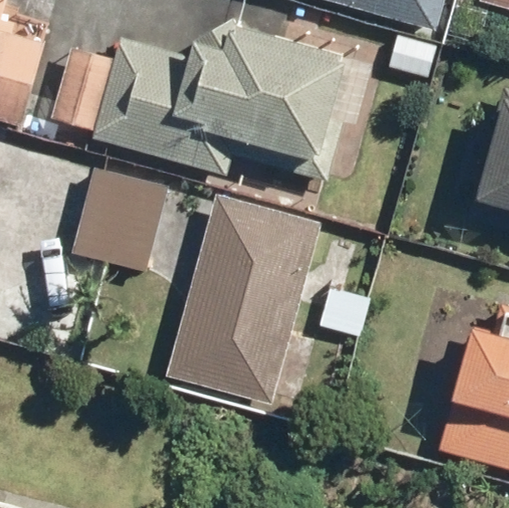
[(1,31),(10,0),(0,0),(0,120),(22,126),(46,44),(1,31)]
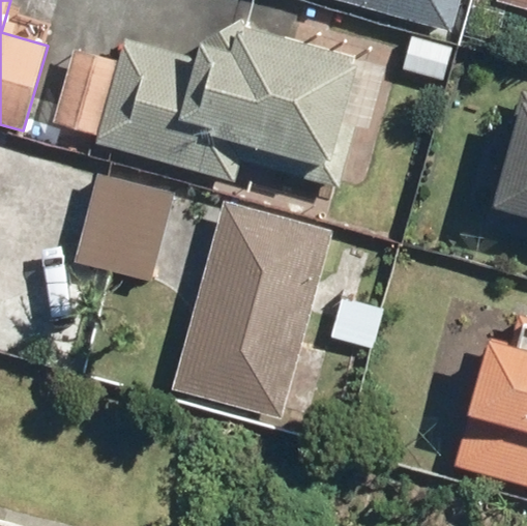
[(341,0),(451,31),(460,0),(341,0)]
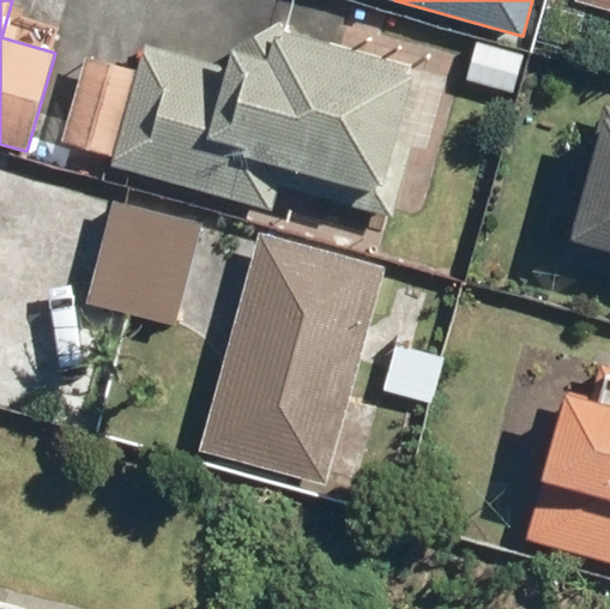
[(609,0),(577,0),(577,2),(609,11),(609,0)]
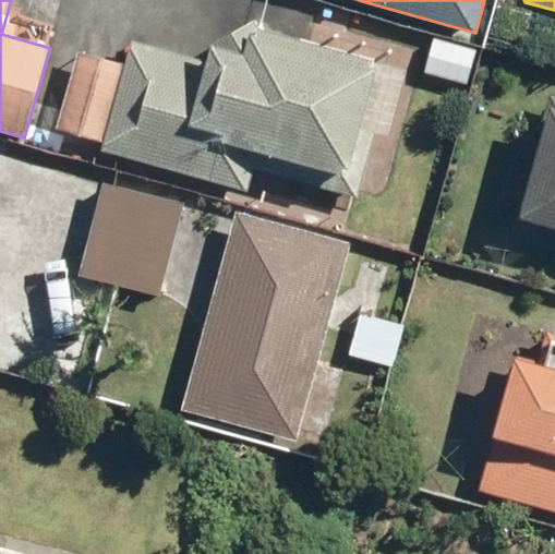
[(210,63),(131,41),(100,152),(246,192),(253,170),(354,197),(372,134),(360,131),(379,62),(255,28),(248,57),(215,48),(210,63)]
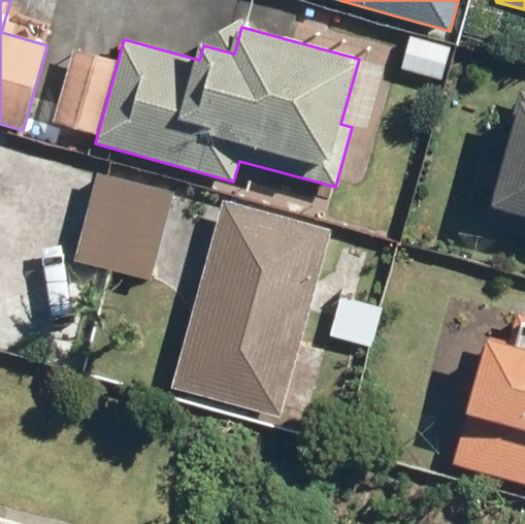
[(450,46),(408,35),(398,70),(439,82),(450,46)]
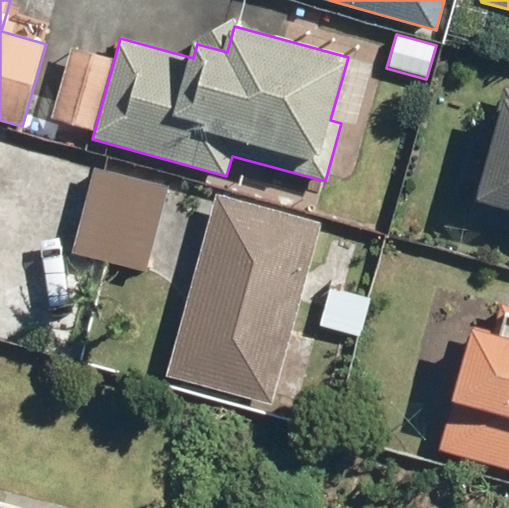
[(112,60),(70,48),(50,118),(92,130),(112,60)]
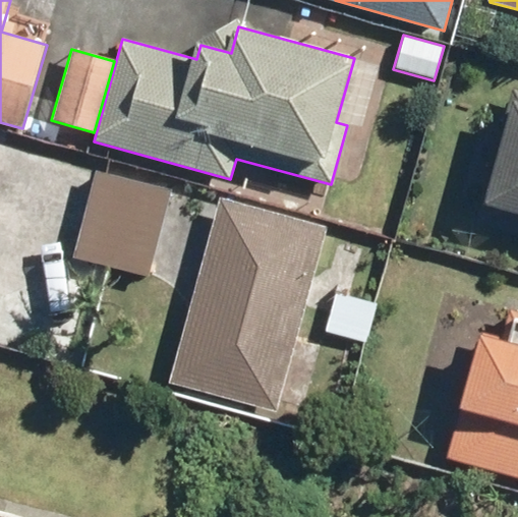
[(517,99),(516,99),(484,204),(517,213),(517,99)]
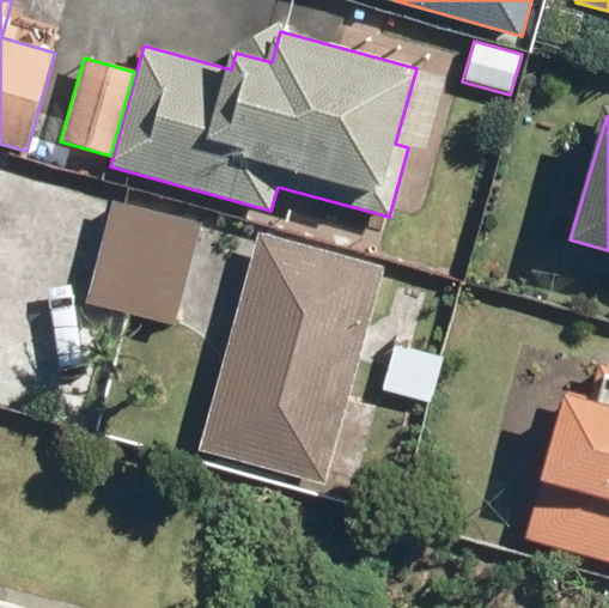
[(202,225),(113,201),(85,303),(175,327),(202,225)]
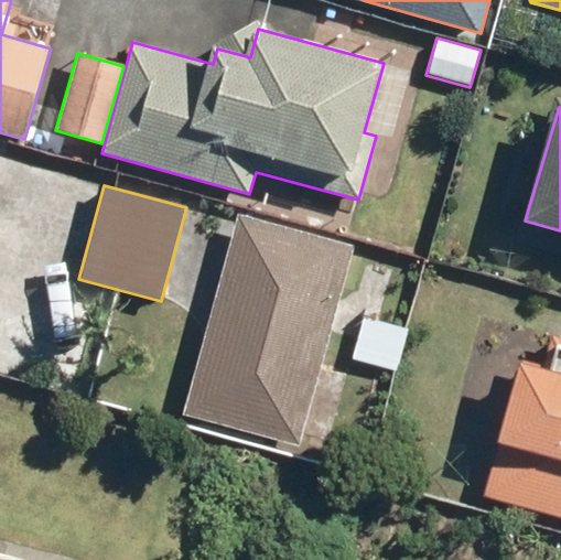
[(355,248),(237,214),(180,413),(298,448),(355,248)]
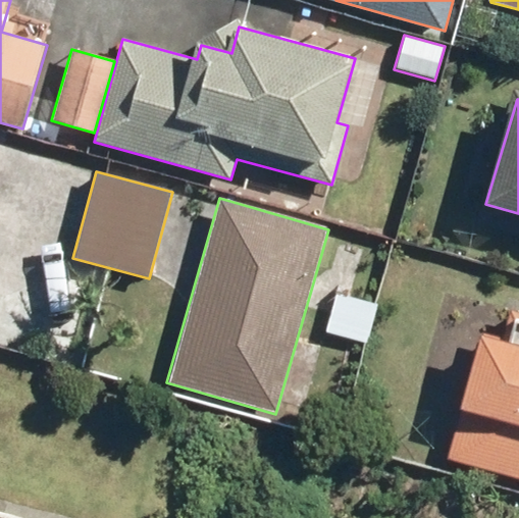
[(375,303),(334,293),(324,330),(365,342),(375,303)]
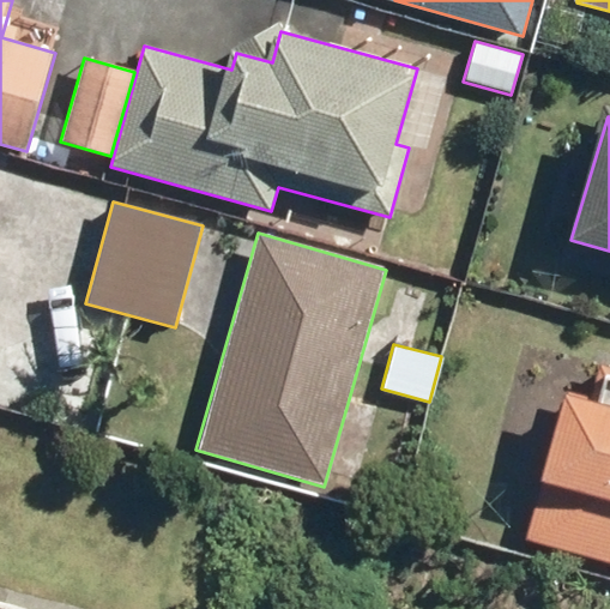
[(590,403),(565,396),(524,540),(609,562),(609,368),(601,366),(590,403)]
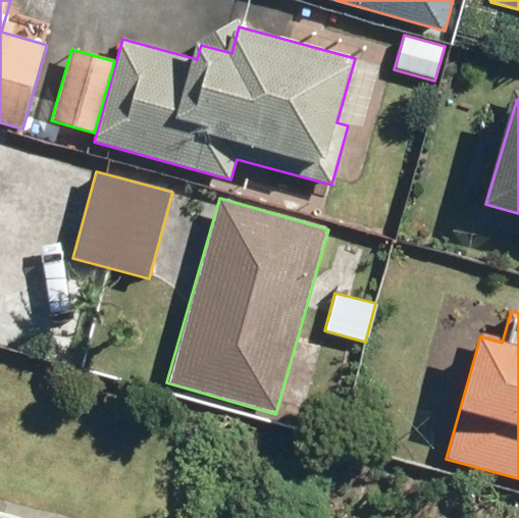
All buildings are outlined.
